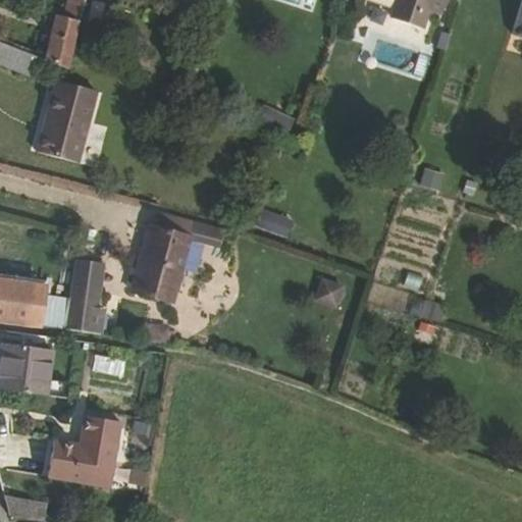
[(85,0),(69,0),(65,17),(55,15),(45,60),(68,70),(85,0)]
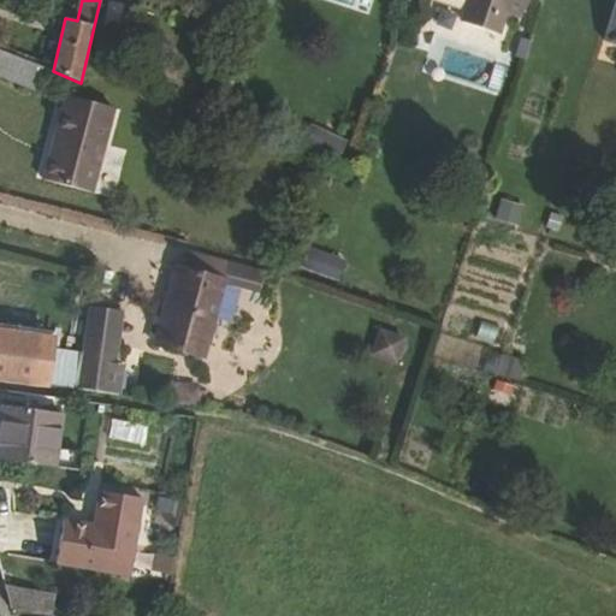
[(522,16),(527,0),(471,0),(463,22),(497,34),(505,10),(522,16)]
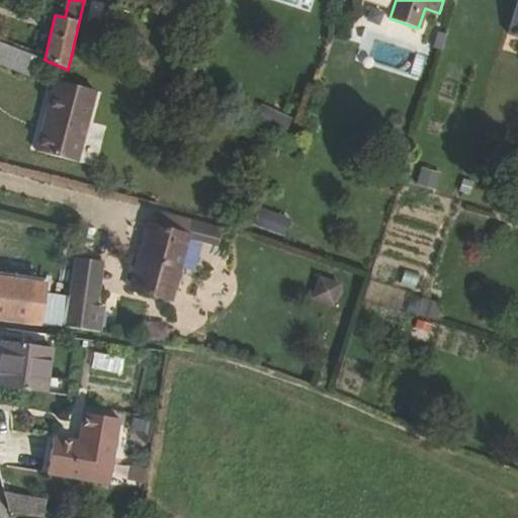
[(517,0),(516,0),(507,34),(517,37),(517,0)]
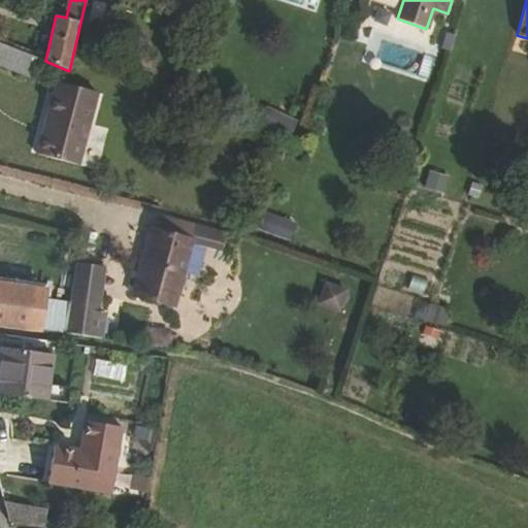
[(0,65),(31,77),(39,59),(0,42),(0,65)]
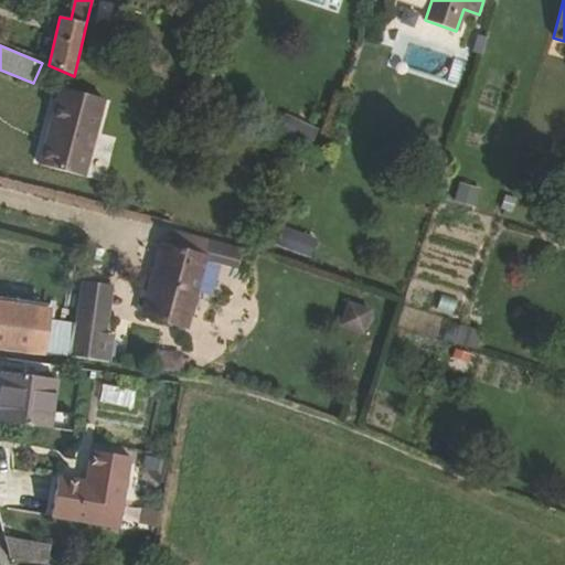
[(105,99),(61,88),(41,166),(85,177),(105,99)]
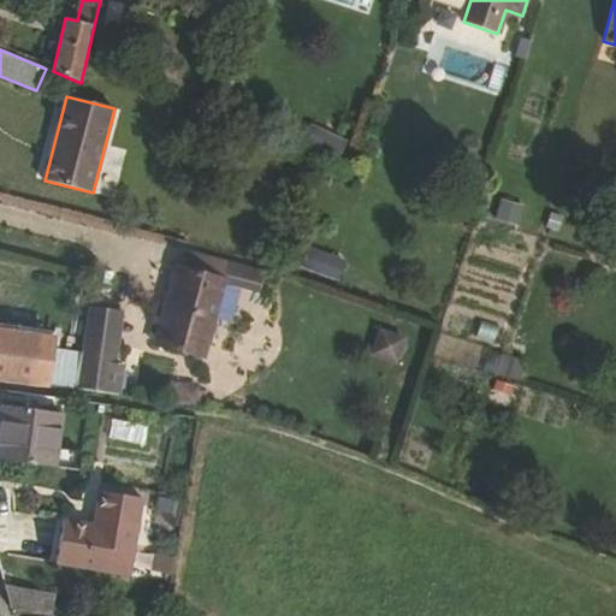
[(337,159),(345,143),(312,128),(304,144),(337,159)]
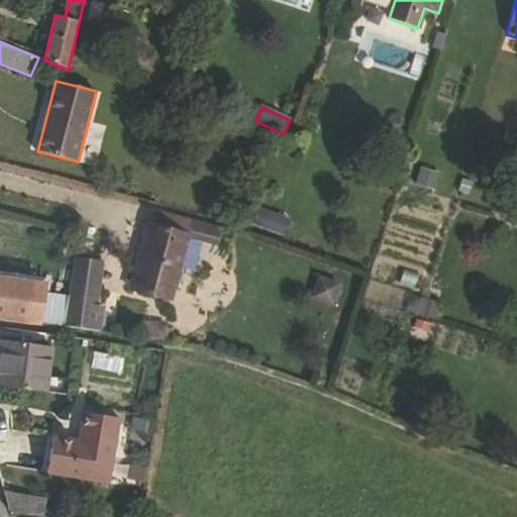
[(285,234),(290,220),(261,210),(255,224),(285,234)]
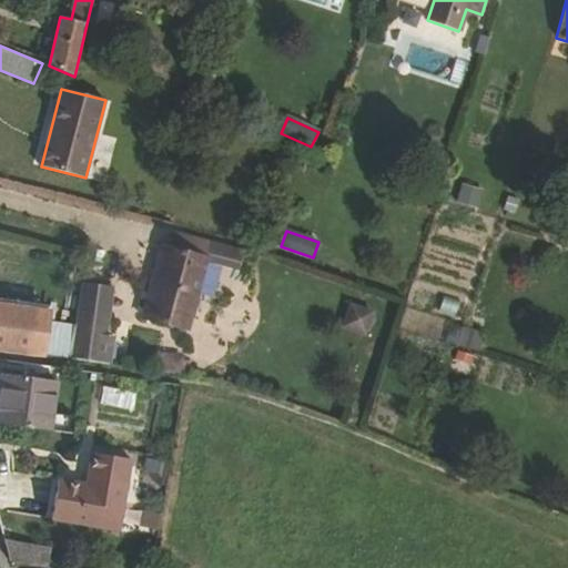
[(205,256),(162,245),(144,316),(186,327),(205,256)]
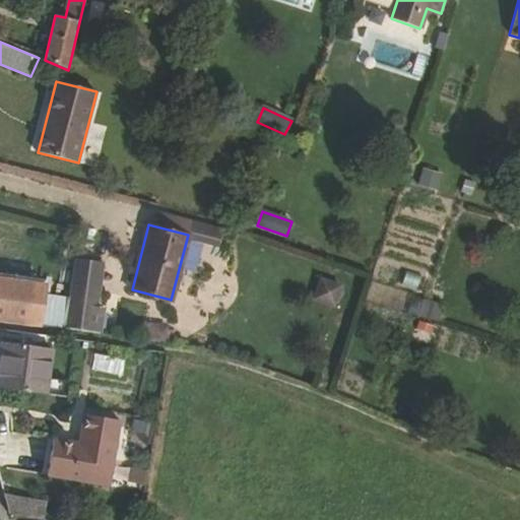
[(48,283),(0,277),(0,319),(45,325),(48,290),(48,283)]
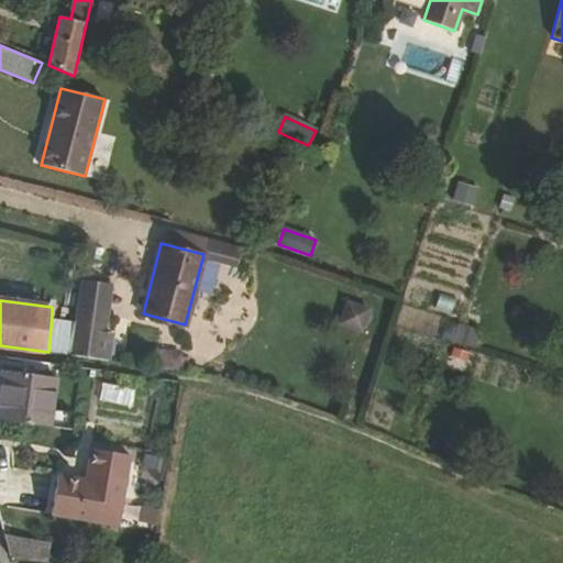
[(346,304),(344,330),(373,331),(375,305),(346,304)]
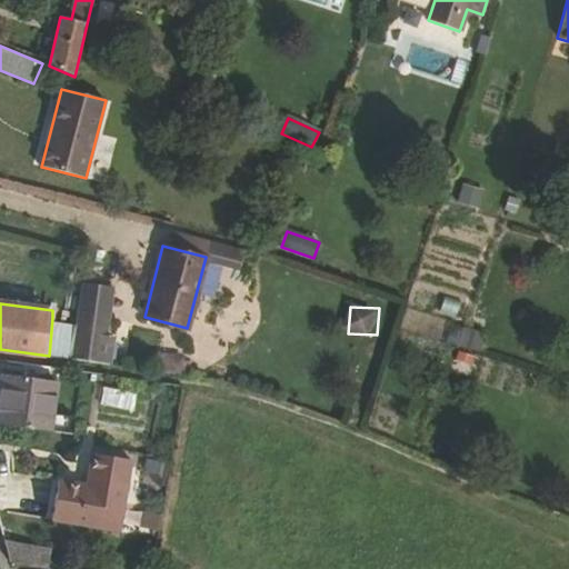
[(67,358),(72,320),(52,318),(49,356),(67,358)]
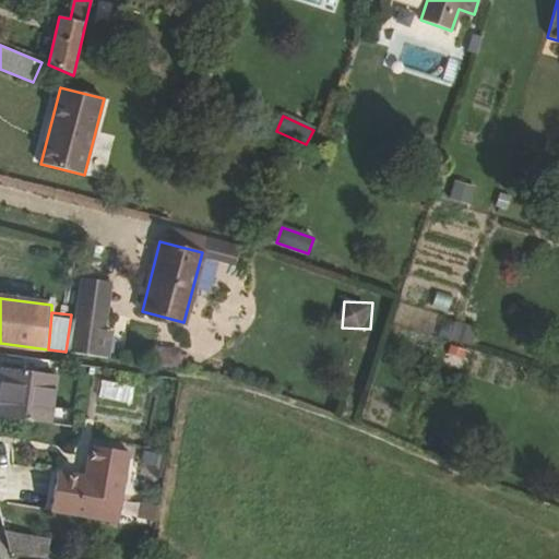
[(97,318),(71,314),(66,352),(92,355),(97,318)]
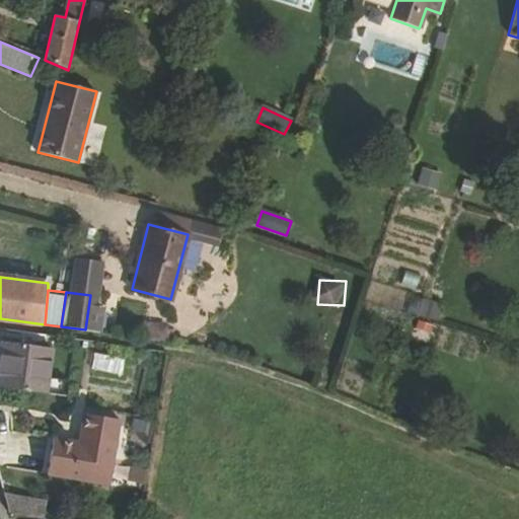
[(140,336),(164,340),(165,324),(142,321),(140,336)]
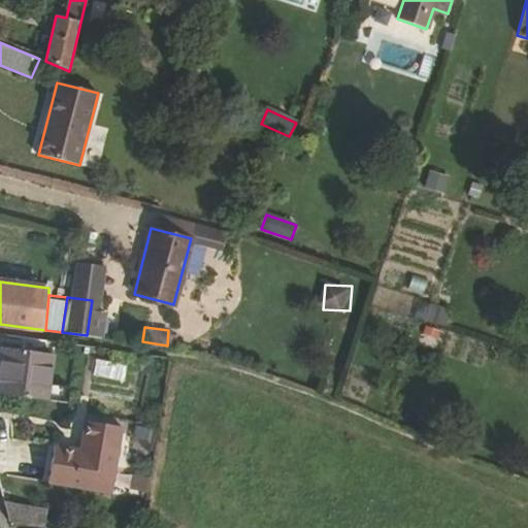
[(0,374),(0,388),(48,389),(54,350),(3,344),(0,374)]
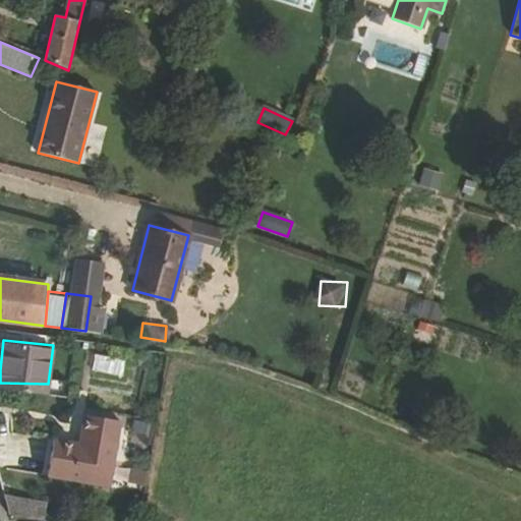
[(106,362),(105,374),(128,375),(128,363),(106,362)]
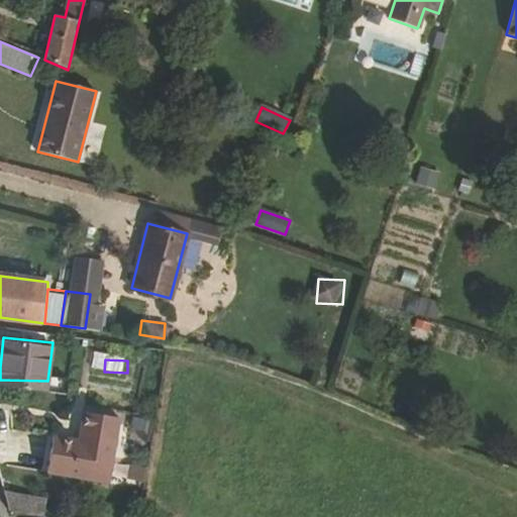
[(109,485),(120,416),(79,410),(75,437),(47,434),(42,475),(109,485)]
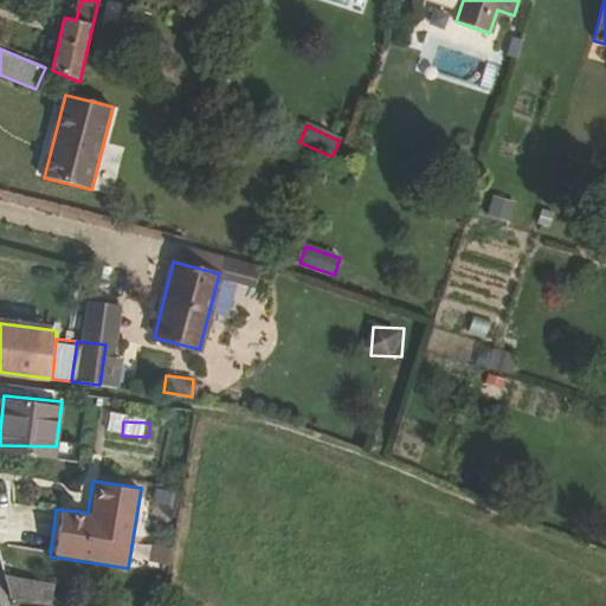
[(7,569),(15,595),(37,599),(40,578),(7,569)]
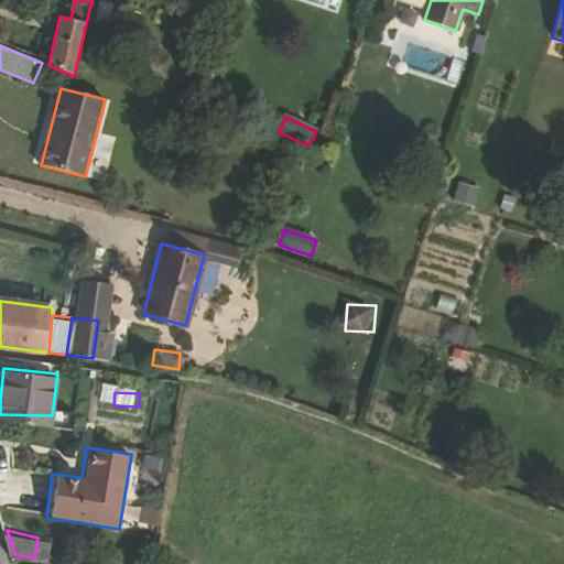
[(34,557),(50,561),(54,542),(38,538),(34,557)]
